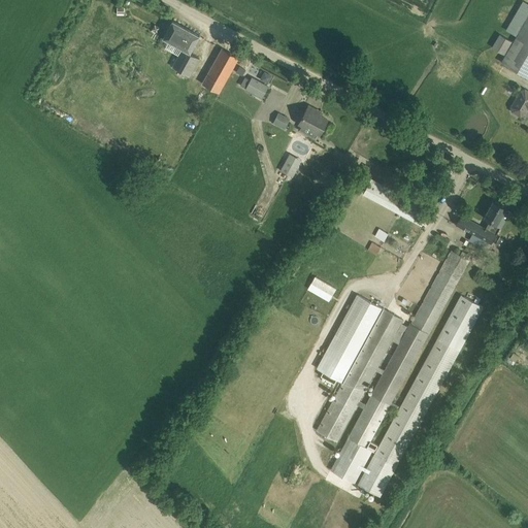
[(527,18),(502,62),(527,76),(527,18)]
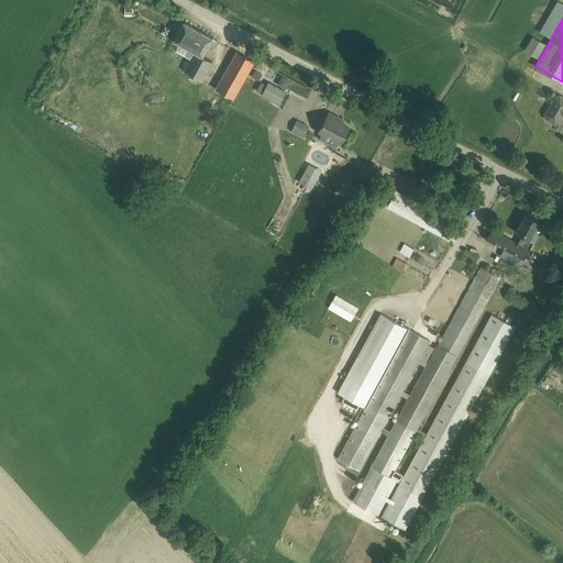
[(202,56),(212,39),(213,37),(184,22),(174,41),(195,52),(184,72),(202,80),(212,62),(202,56)]
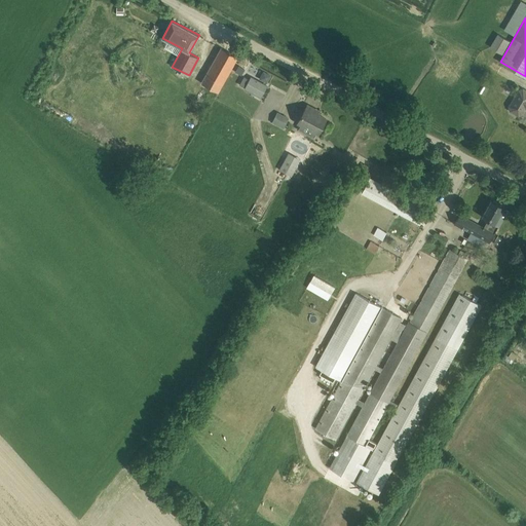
[(237,58),(238,57),(222,47),(202,83),(218,91),(237,58)]
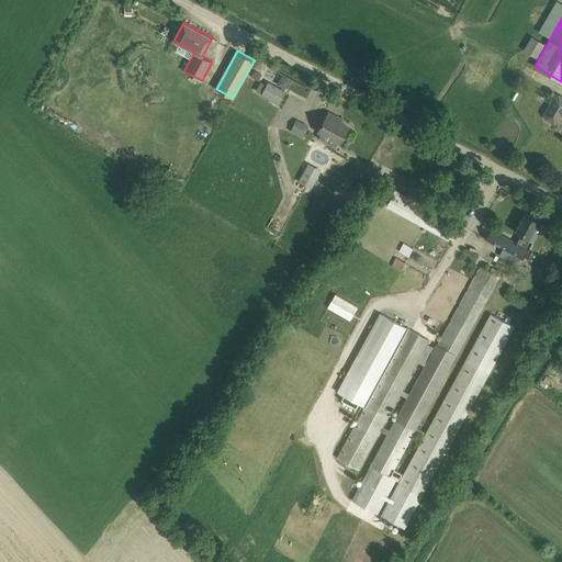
[(254,69),(250,77),(257,81),(261,74),(254,69)]
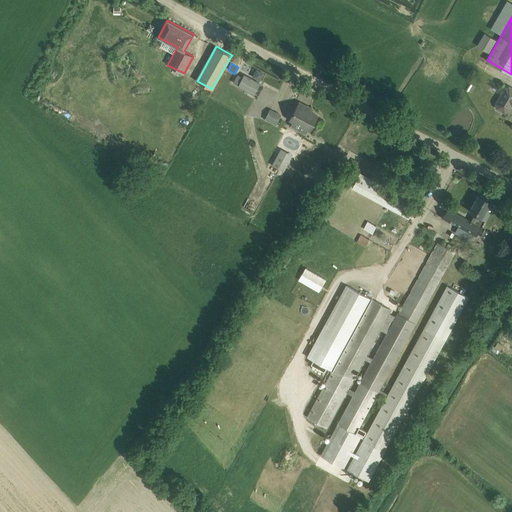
[(234,87),(247,95),(253,84),(240,77),(239,79),(232,75),(228,82),(235,86),(234,87)]
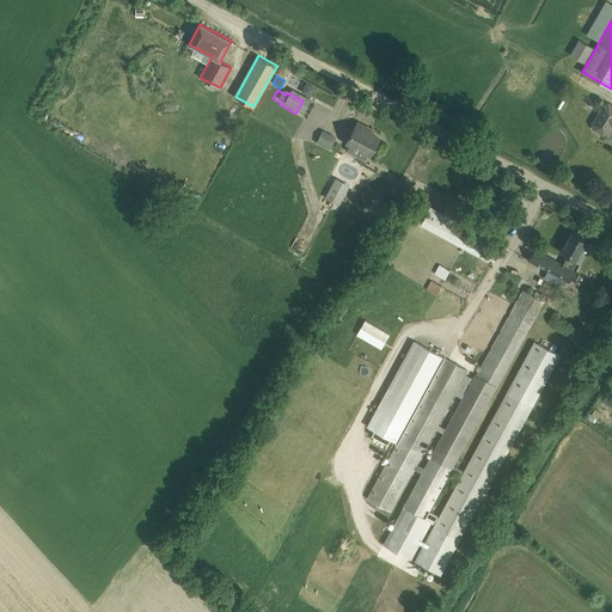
[(569,103),(563,99),(557,108),(563,111),(569,103)]
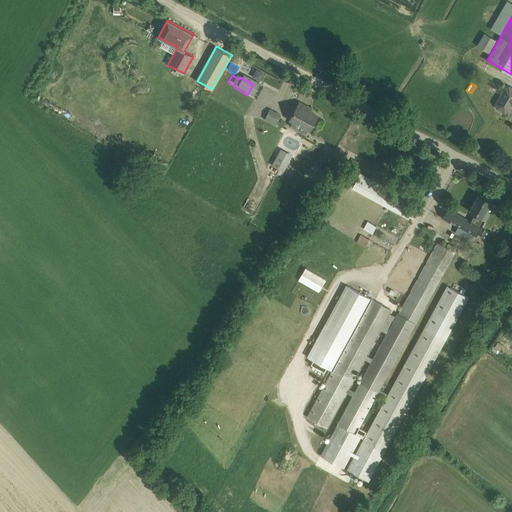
[(511,88),(509,87),(505,88),(496,103),(497,107),(504,112),(508,111),(511,106),(511,88)]
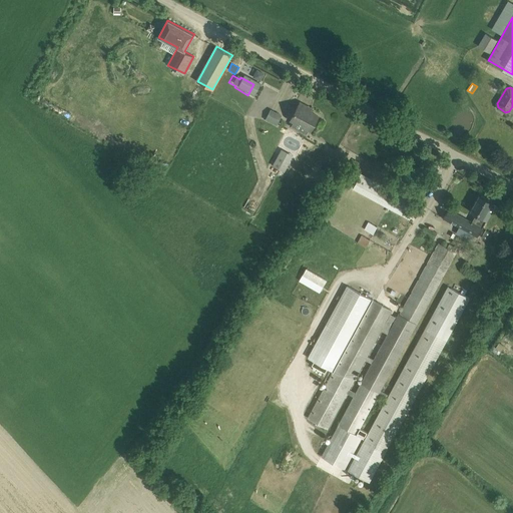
[(300,102),(291,119),(311,129),(318,115),(305,108),(307,106),(300,102)]
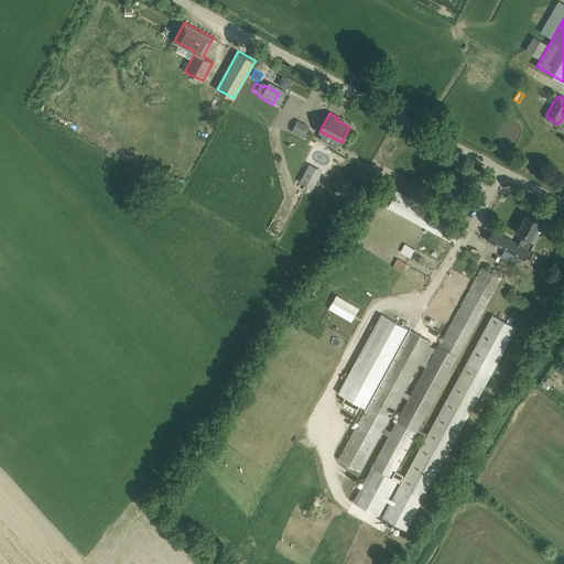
[(310,127),(303,123),(297,134),(304,138),(310,127)]
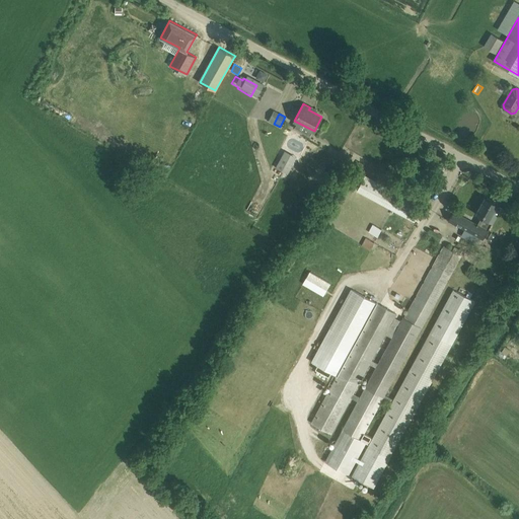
[(289,173),(298,156),(286,149),(277,166),(289,173)]
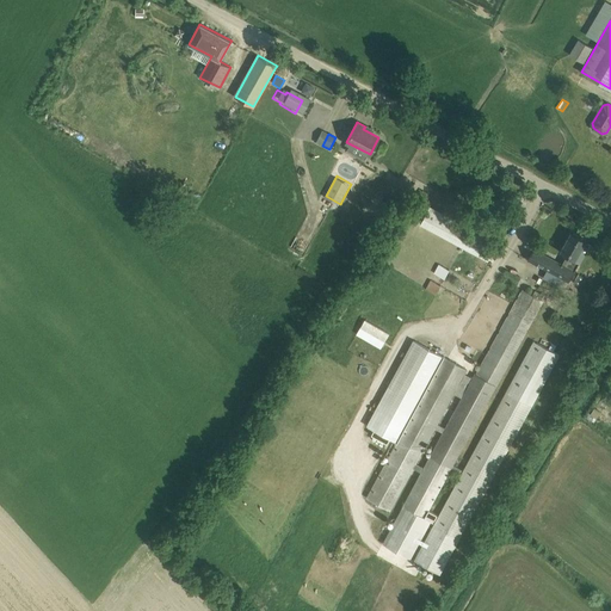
[(420,224),(487,260),(498,242),(430,205),(420,224)]
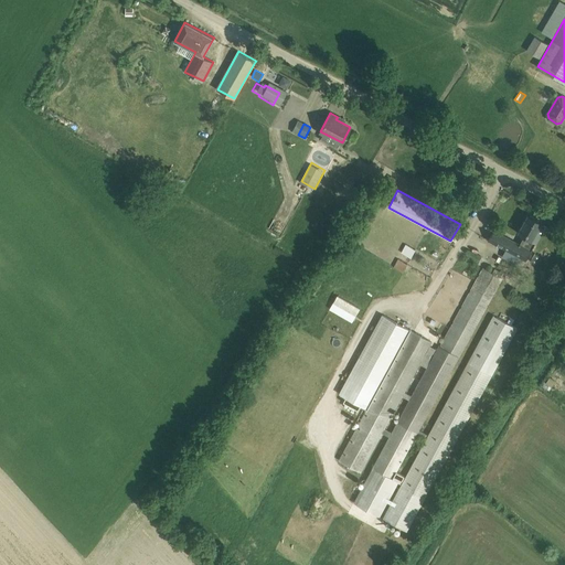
[(529,214),(525,220),(519,233),(523,236),(519,243),(493,228),(488,238),(505,248),(502,255),(515,263),(519,256),(525,259),(544,227),(541,225),(542,222),(529,214)]
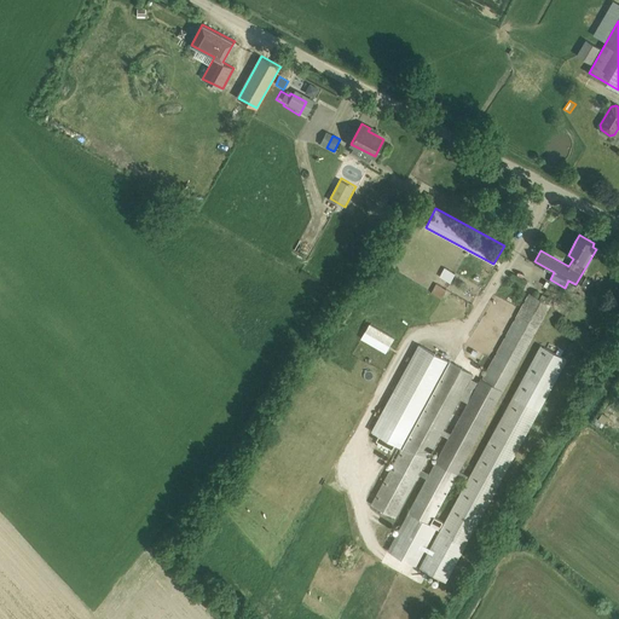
[(440,277),(451,282),(456,272),(445,267),(440,277)]
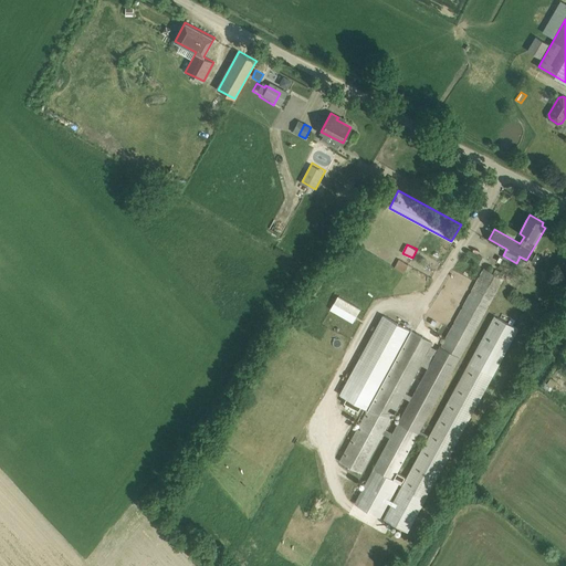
[(406,272),(409,263),(399,259),(395,266),(406,272)]
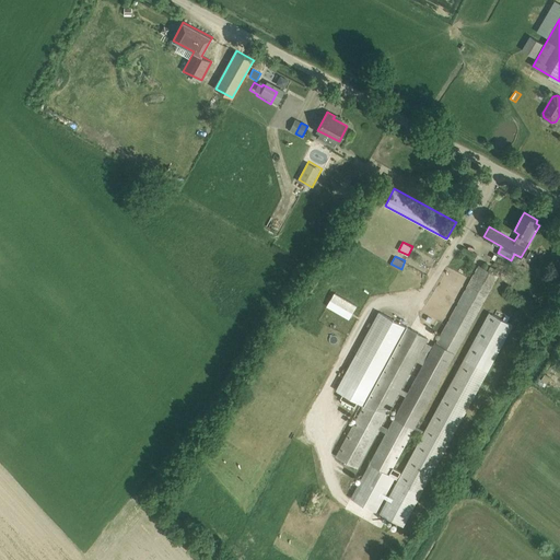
[(340,398),(356,407),(357,403),(363,405),(336,456),(358,468),(378,429),(386,432),(349,499),(376,513),(395,478),(397,479),(400,471),(393,467),(413,430),(422,434),(380,513),(403,526),(512,325),(489,313),(423,431),(416,427),(498,276),(496,275),(498,270),(490,267),(488,270),(478,265),(435,343),(434,342),(433,347),(426,342),(428,339),(378,312),(336,389),(342,394),(340,398)]
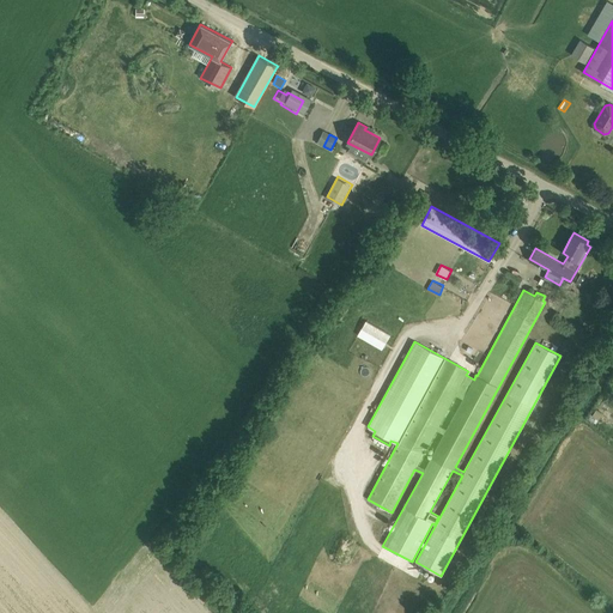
[(358,334),(383,349),(392,334),(366,320),(358,334)]
